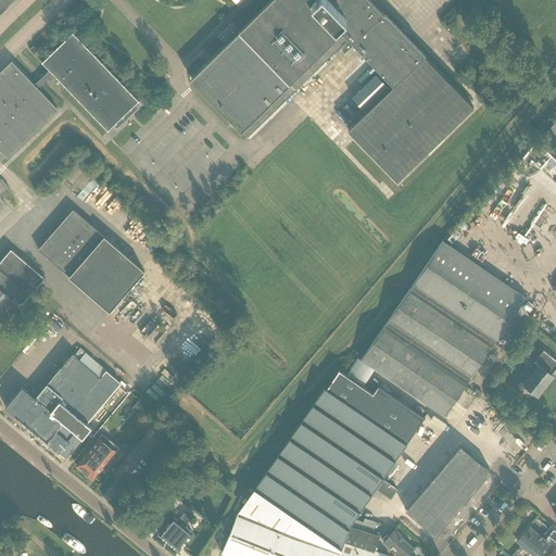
[(0,0),(0,13),(13,0),(0,0)]
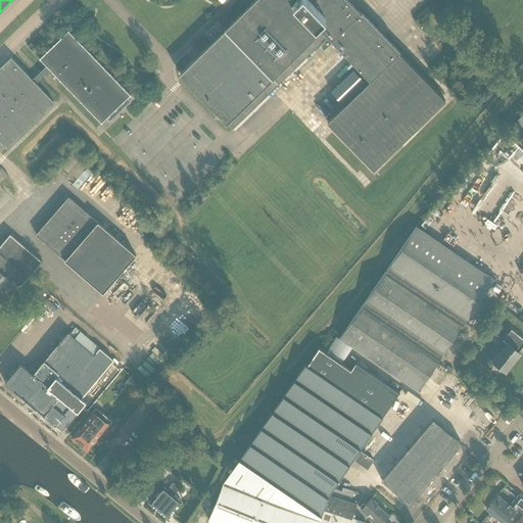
[(256,0),(226,30),(219,20),(204,34),(212,42),(180,75),(234,129),(328,36),(372,80),(328,122),(375,170),(444,101),(399,53),(348,0),(256,0)]
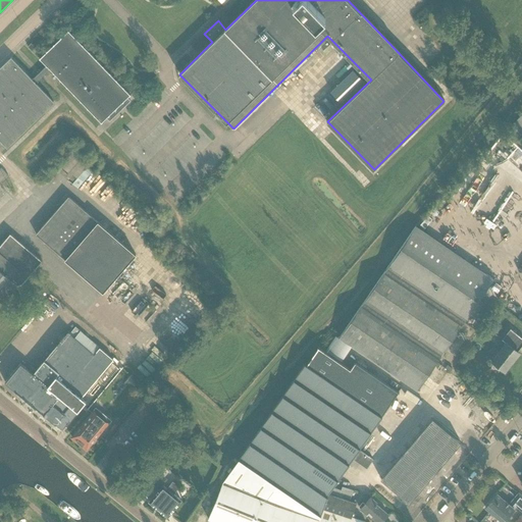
[(53,102),(36,84),(44,76),(50,70),(101,123),(106,118),(109,121),(131,101),(127,98),(131,95),(68,31),(39,59),(46,66),(40,72),(32,80),(11,58),(0,68),(0,140),(7,147),(53,102)]
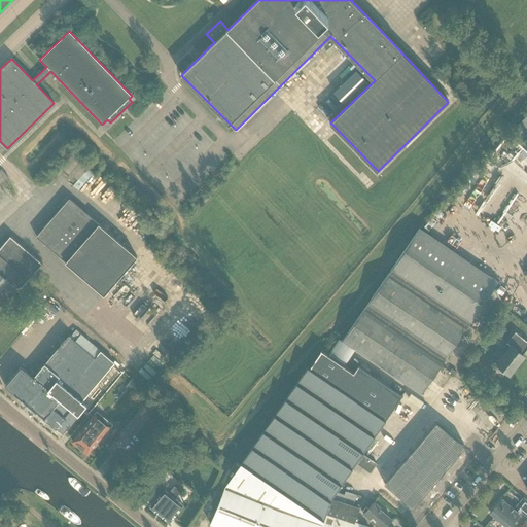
[(34,53),(37,49),(35,47),(32,44),(29,47),(34,53)]
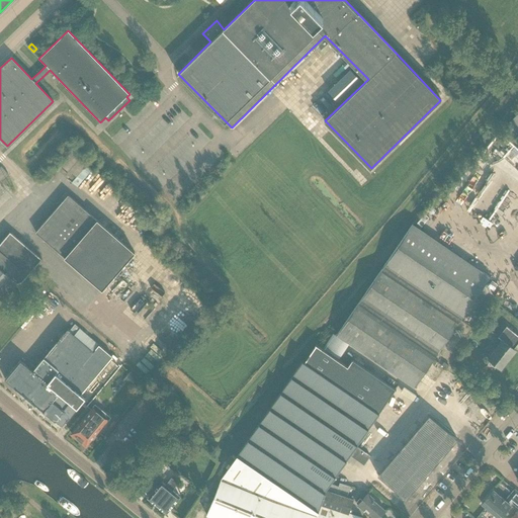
[(363,82),(351,69),(329,91),(341,103),(363,82)]
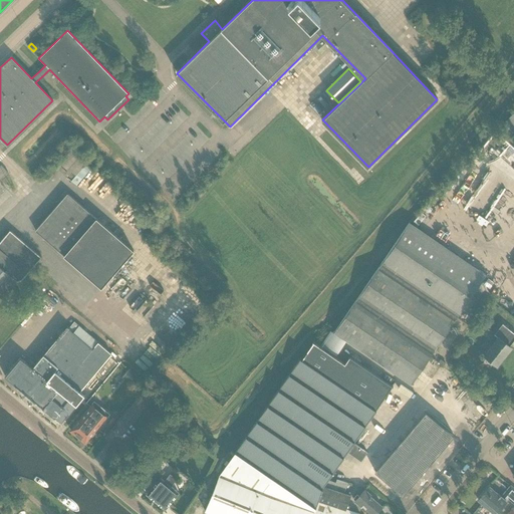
[(513,132),(513,111),(503,122),(513,132)]
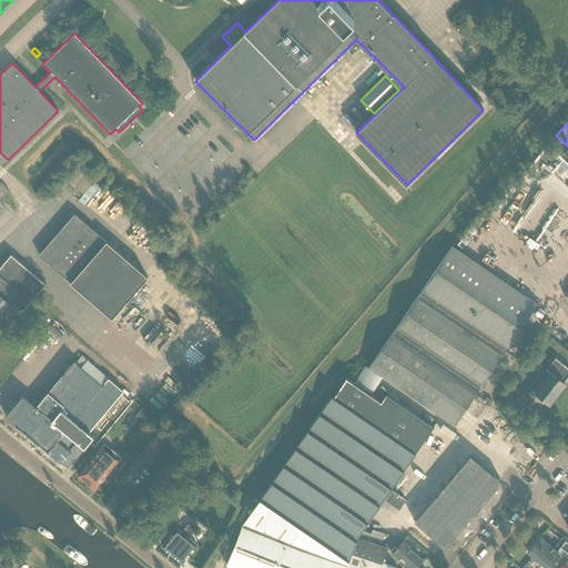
[(0,186),(0,198),(2,201),(11,193),(2,184),(0,186)]
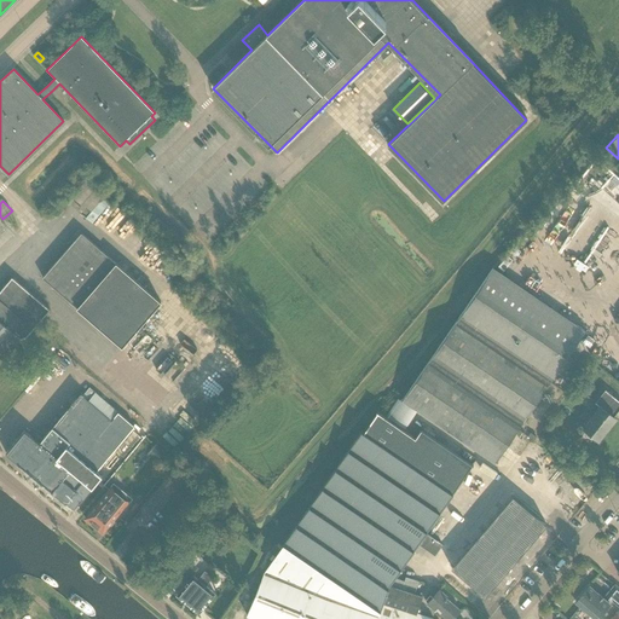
[(123,346),(162,301),(81,232),(44,277),(123,346)]
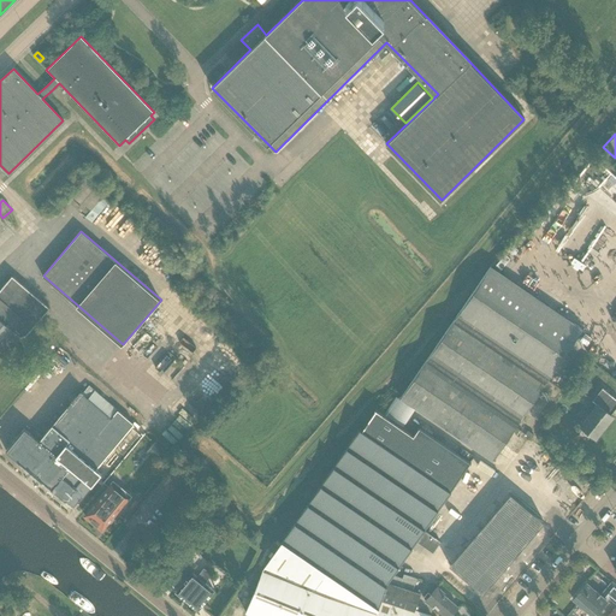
[(493,461),(548,381),(582,329),(491,266),(455,319),(401,397),(493,461)]
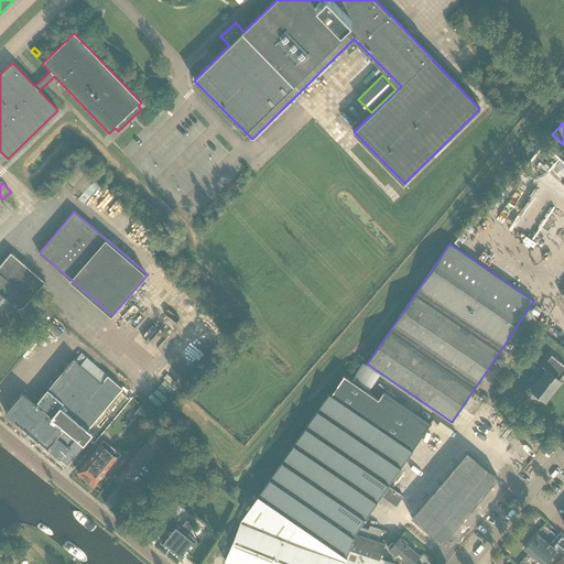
[(0,331),(20,308),(24,306),(46,281),(12,252),(0,266),(0,331)]
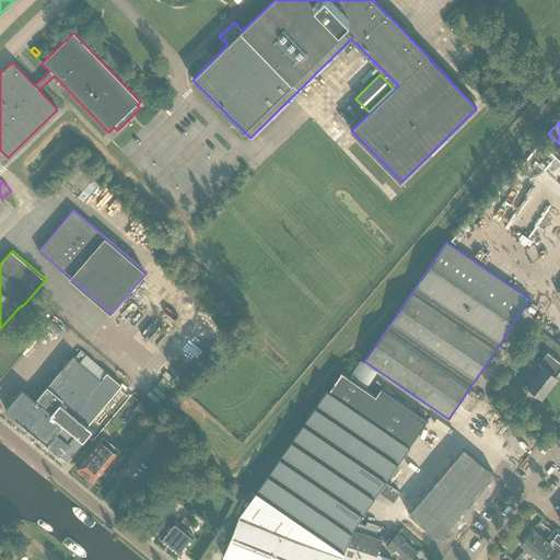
[(555,377),(559,371),(559,363),(548,353),(539,364),(543,368),(528,387),(541,398),(557,378),(555,377)]
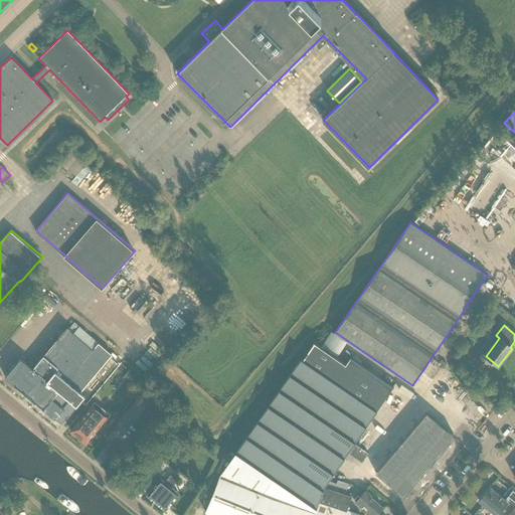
[(20,358),(5,376),(61,423),(84,396),(80,392),(113,355),(79,326),(73,333),(67,328),(31,368),(20,358)]
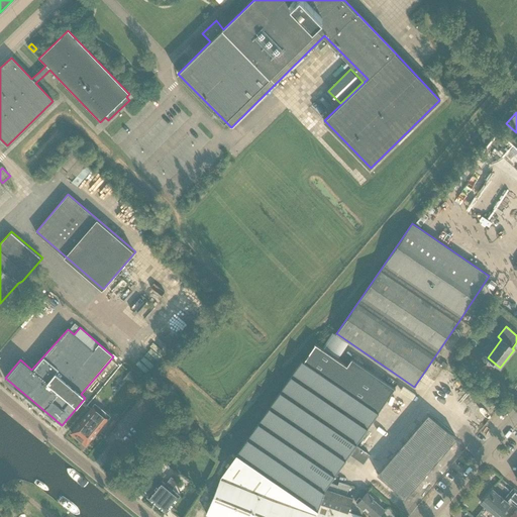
[(379,412),(378,412),(395,388),(351,358),(346,366),(316,344),(304,360),(302,359),(234,457),(230,454),(225,460),(230,463),(229,464),(220,478),(207,515),(212,516),(360,516),(347,512),(352,499),(346,497),(350,486),(338,482),(335,492),(326,489),(349,454),(364,463),(370,454),(356,445),(379,412)]
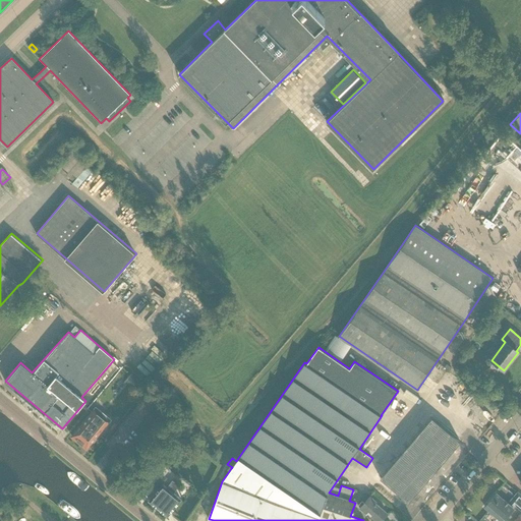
[(83,422),(71,437),(87,448),(107,423),(108,421),(94,410),(83,422)]
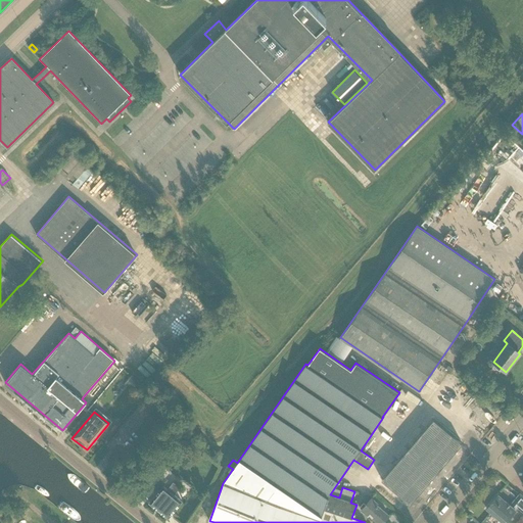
[(433,419),(381,479),(410,504),(462,442),(433,419)]
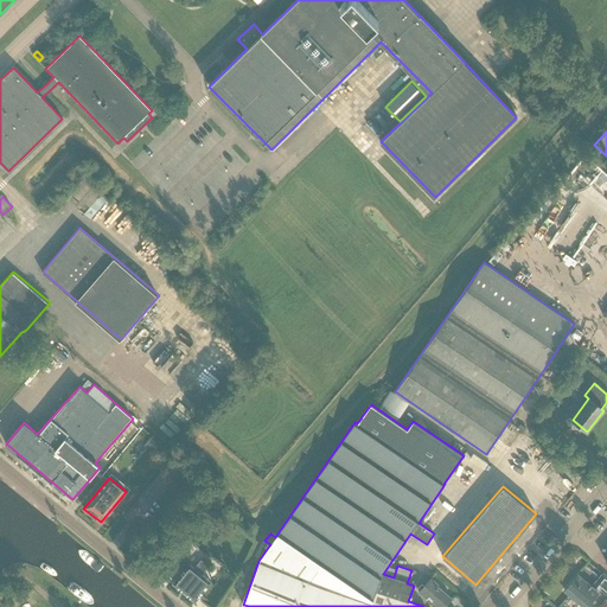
[(180,566),(184,569),(173,583),(195,601),(210,581),(202,574),(208,567),(200,561),(195,569),(189,564),(195,557),(184,548),(172,563),(178,568),(180,566)]
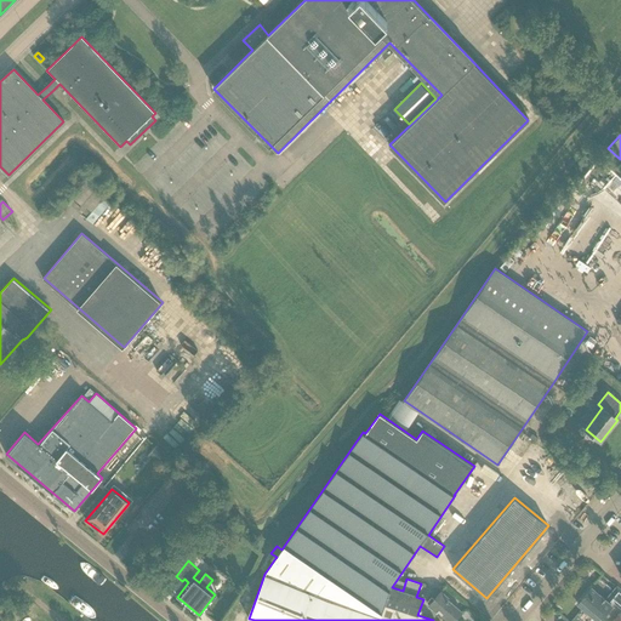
[(620,607),(620,590),(617,586),(607,599),(592,587),(581,599),(582,599),(577,605),(596,620),(597,620),(602,616),(602,617),(613,605),(611,604),(614,600),(620,607)]
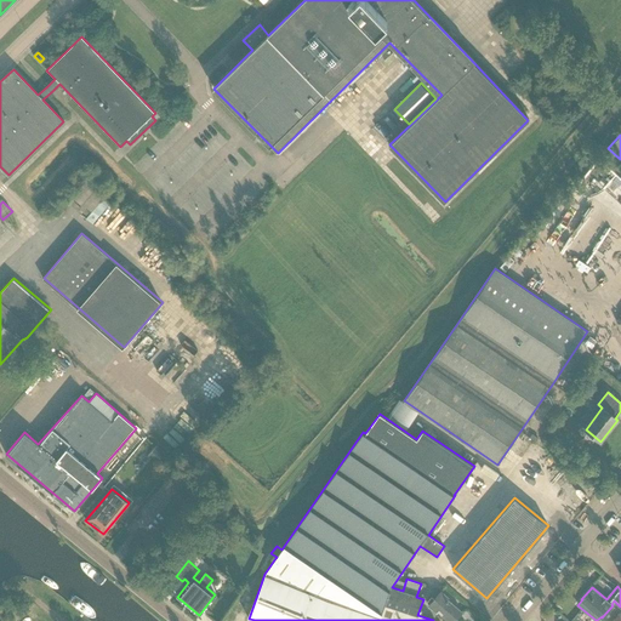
[(449,620),(454,620),(462,611),(448,600),(449,598),(440,592),(434,599),(432,597),(426,603),(437,613),(438,611),(449,620)]
